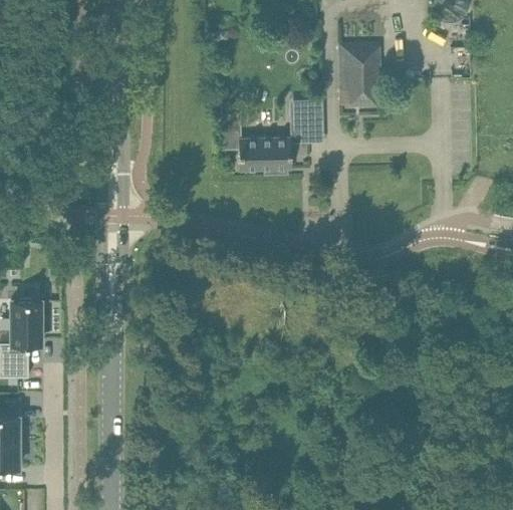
[(339,46),(339,106),(380,105),(378,45),(339,46)]
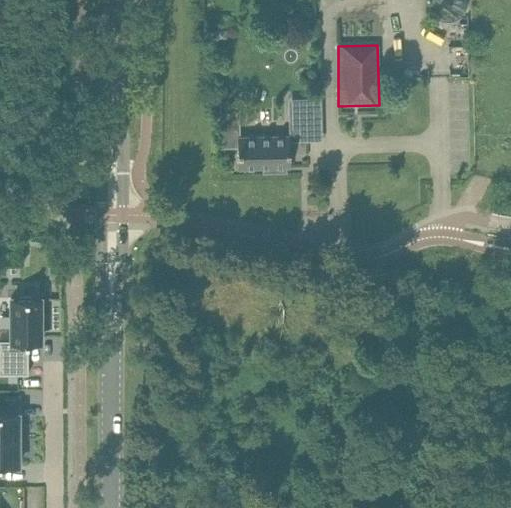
[(307,103),(308,119),(321,118),(321,102),(307,103)]
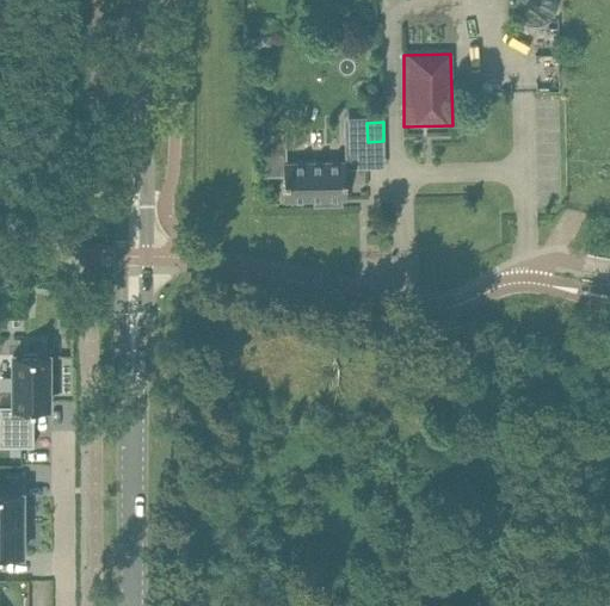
[(264,138),(263,138),(264,180),(284,179),(284,204),(346,203),(346,171),(345,165),(287,166),(287,137),(264,138)]
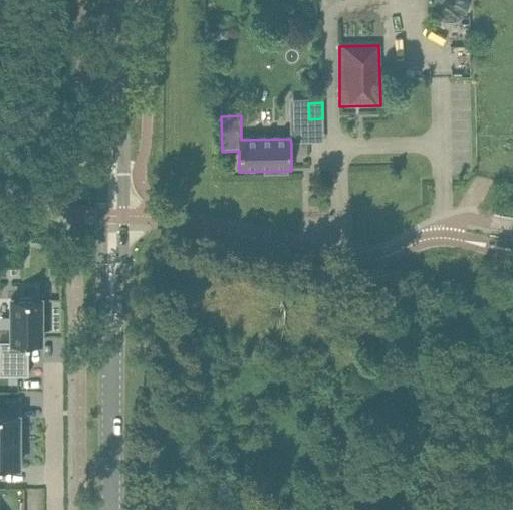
[(40,301),(12,302),(12,344),(0,344),(0,378),(28,378),(28,346),(40,346),(40,328),(41,328),(42,326),(40,326),(40,321),(42,321),(42,318),(40,318),(40,301)]
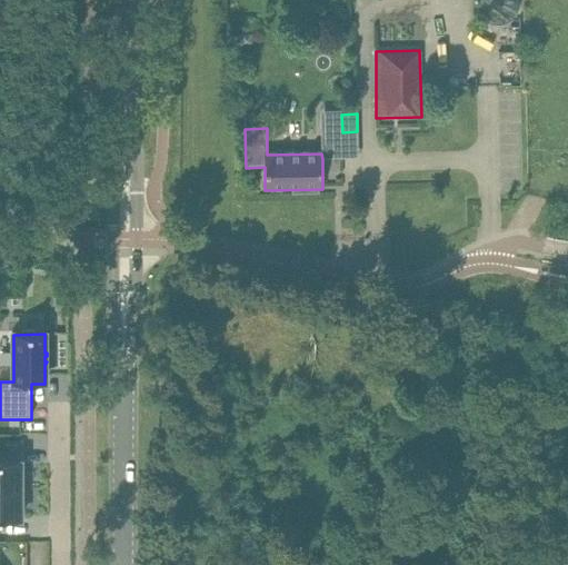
[(0,491),(22,492),(22,491),(21,491),(21,477),(22,477),(22,474),(21,474),(21,463),(0,462),(0,491)]
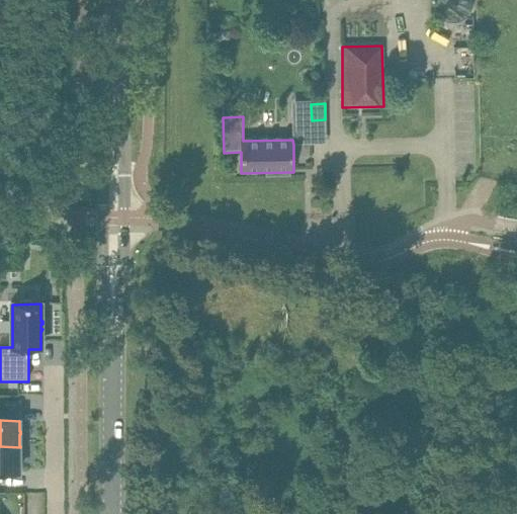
[(20,447),(0,446),(0,473),(19,474),(19,463),(20,463),(20,460),(19,460),(19,448),(20,448),(20,447)]
